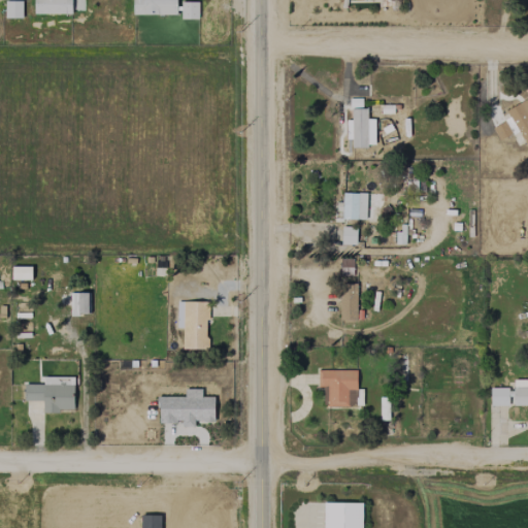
[(22,18),(21,0),(4,1),(5,19),(22,18)]
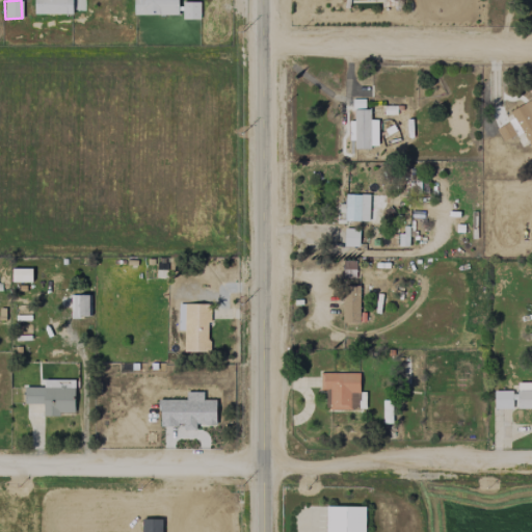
[(72,15),(71,0),(33,0),(33,14),(72,15)]
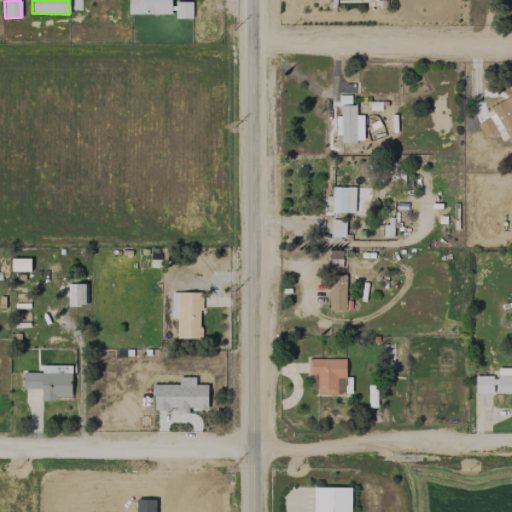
[(128,0),(128,14),(170,15),(170,0),(128,0)]
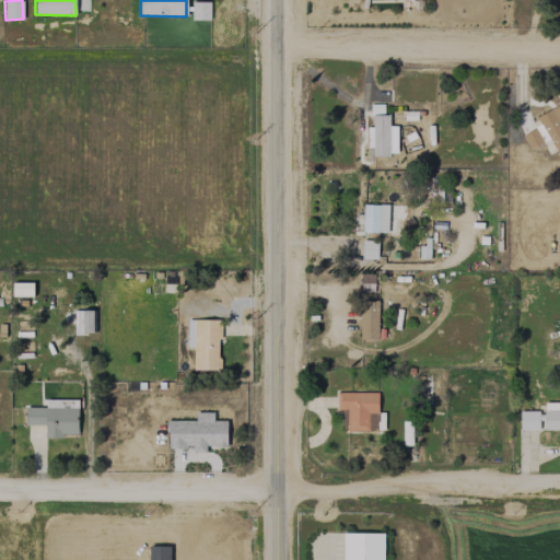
[(209,20),(210,2),(191,2),(191,20),(209,20)]
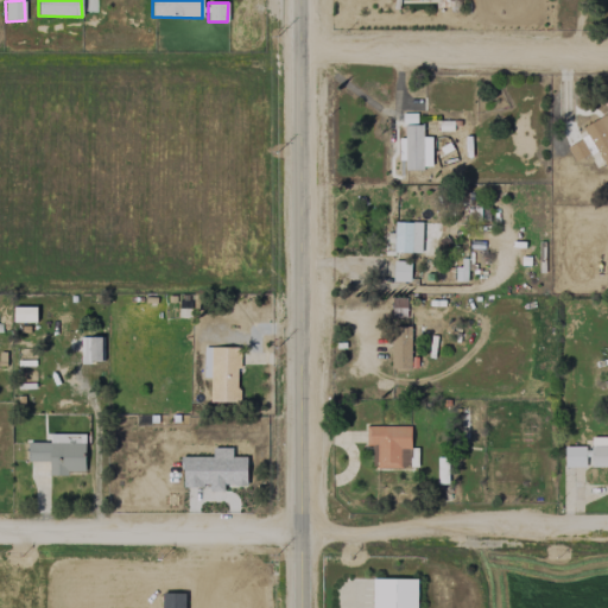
[(582,128),(607,170),(607,169),(607,119),(605,114),(582,128)]
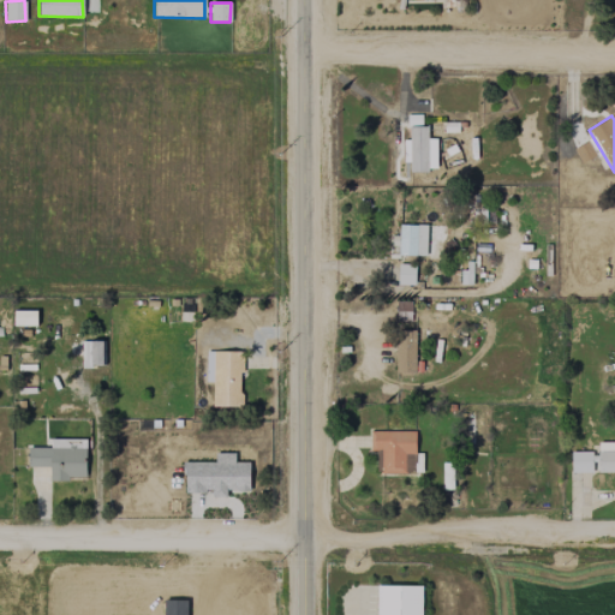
[(580,162),(595,156),(587,142),(574,148),(580,162)]
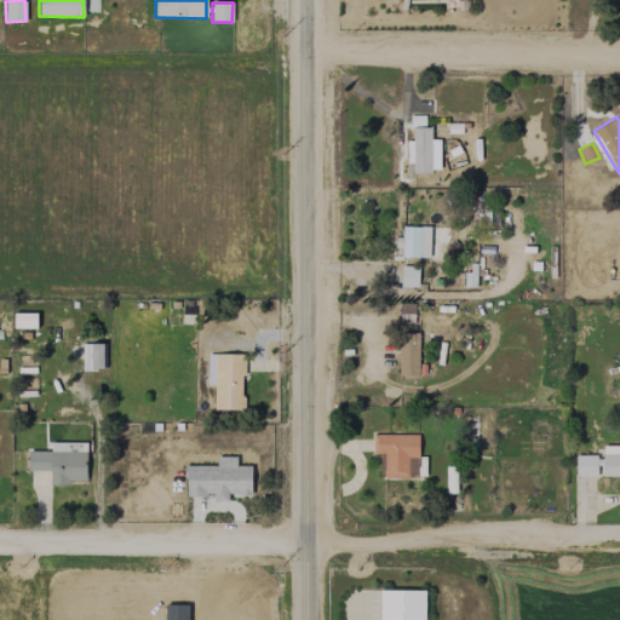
[(429,258),(430,228),(402,227),(401,257),(429,258)]
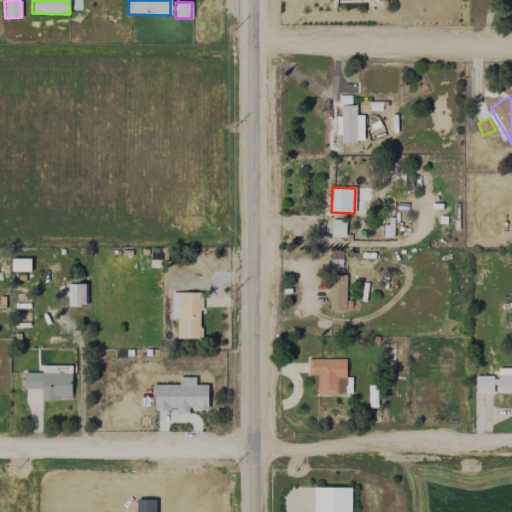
[(330,237),(344,237),(345,221),(331,220),(330,237)]
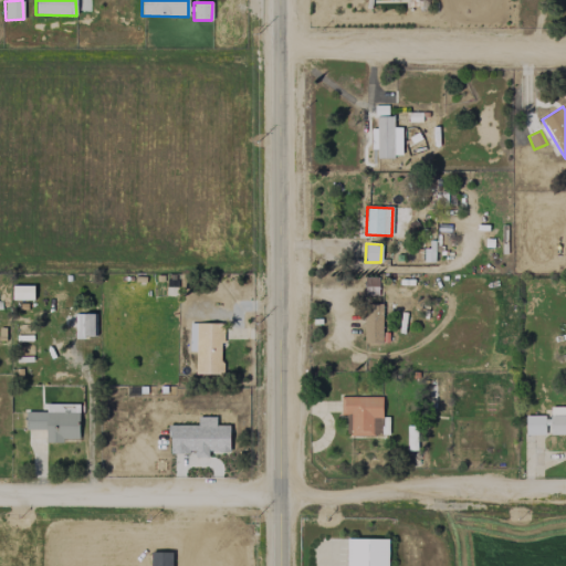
[(33,300),(33,285),(12,285),(12,300),(33,300)]
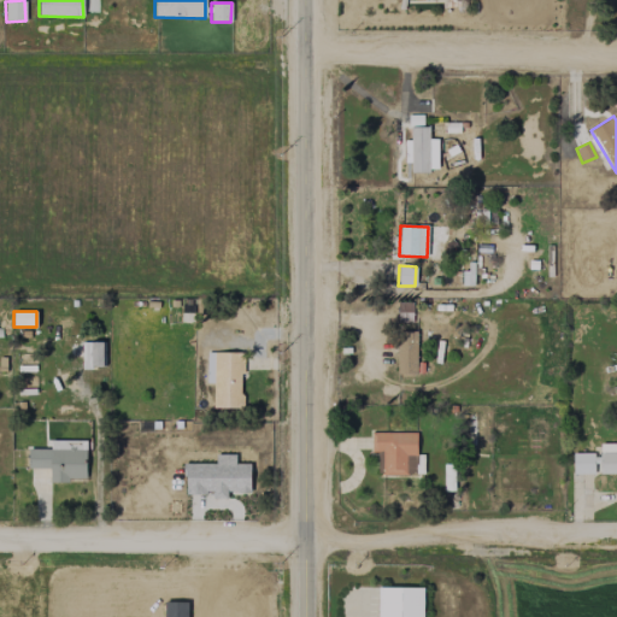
[(397,374),(416,374),(416,331),(397,331),(397,374)]
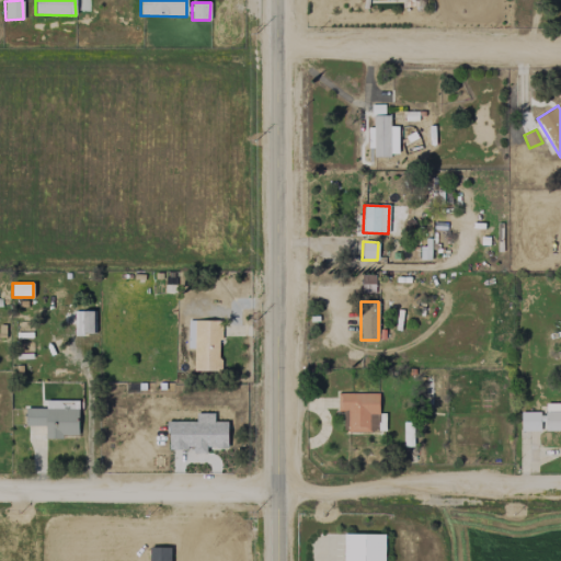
[(75,335),(94,335),(94,311),(75,311),(75,335)]
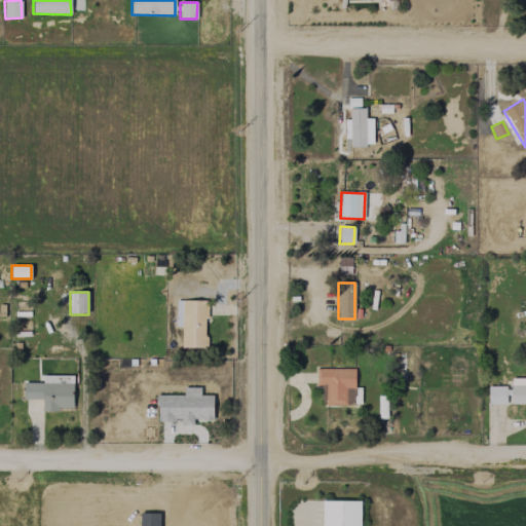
[(205,348),(208,301),(183,300),(181,347),(205,348)]
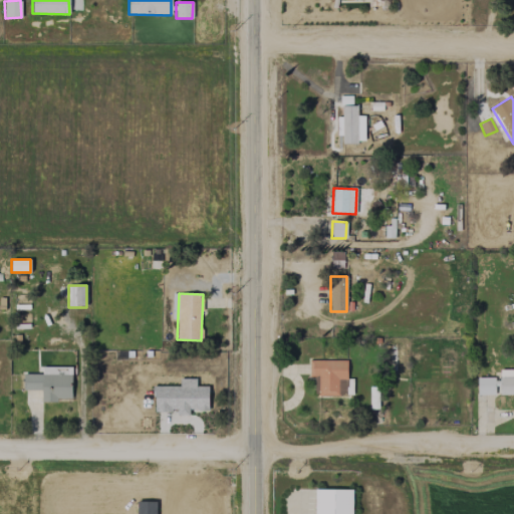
[(403,344),(390,344),(390,375),(403,375),(403,344)]
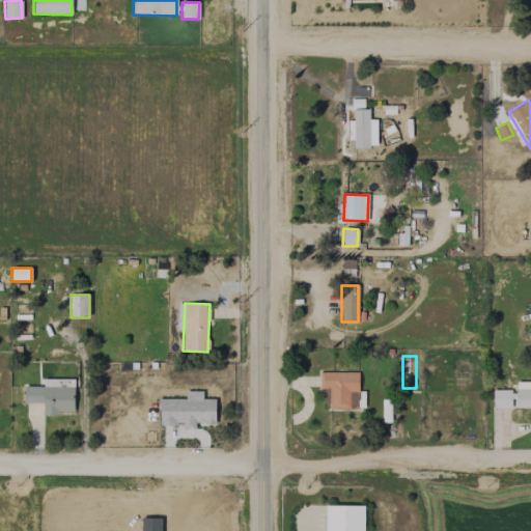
[(358,372),(318,372),(319,390),(324,390),(325,409),(364,408),(364,392),(358,392),(358,372)]
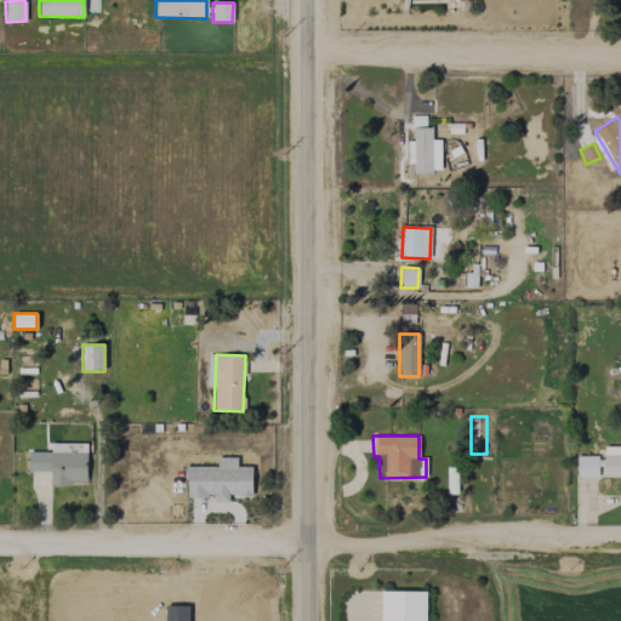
[(620,445),(603,446),(603,477),(620,477),(620,445)]
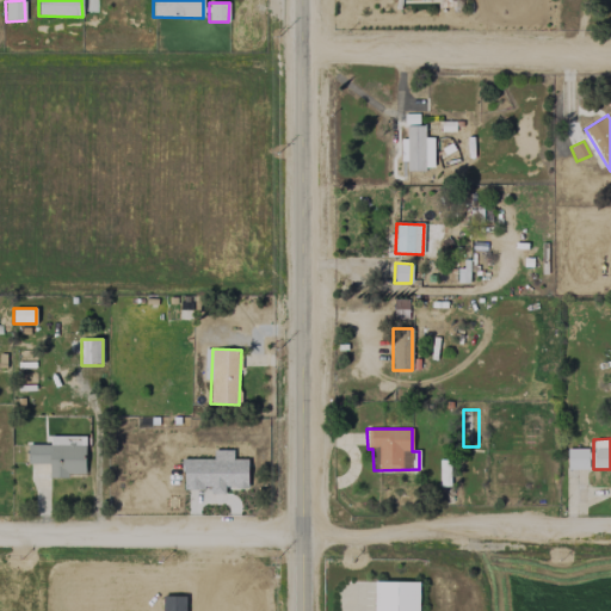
[(567,469),(587,469),(587,449),(567,449),(567,469)]
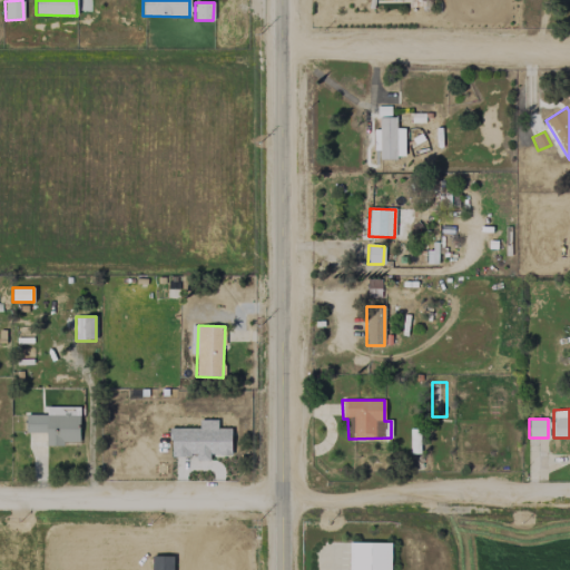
[(231,429),(217,428),(217,420),(198,420),(198,429),(170,428),(169,457),(196,457),(196,461),(209,461),(209,454),(231,455),(231,429)]
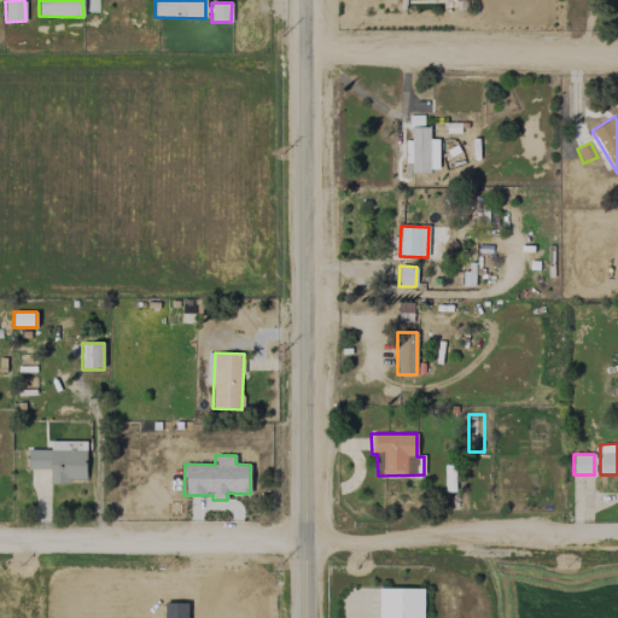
[(423,617),(424,589),(378,588),(377,617),(423,617)]
